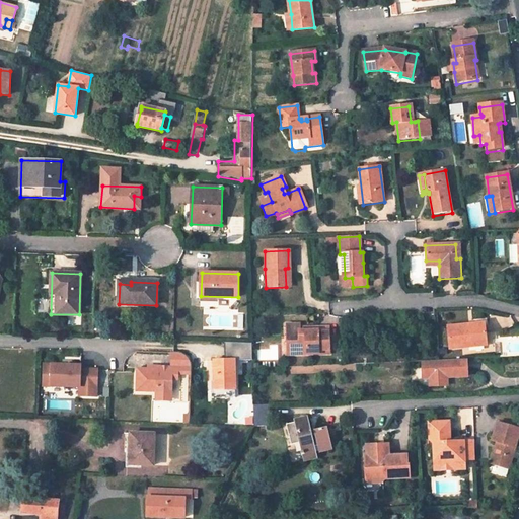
[(305,351),(317,351),(317,355),(328,355),(327,327),(317,327),(317,330),(299,330),(299,327),(299,323),(287,324),(287,336),(290,336),(290,355),(305,355),(305,351)]
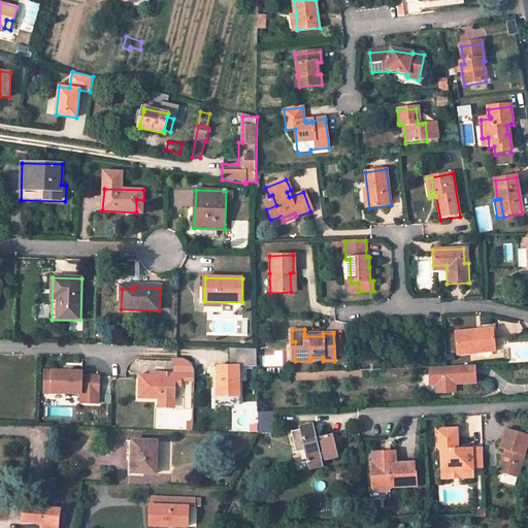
[(493,332),(477,333),(477,331),(456,333),(458,355),(494,352),(493,332)]
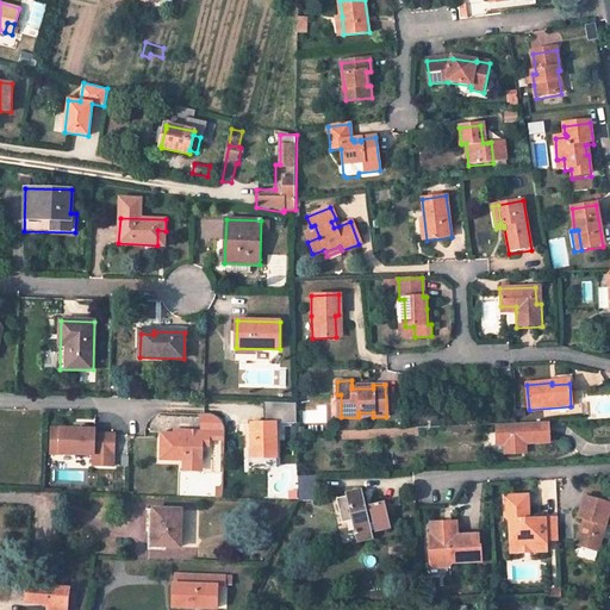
[(253,423),(253,458),(277,458),(277,423),(297,423),(297,403),(265,402),(265,423),(253,423)]
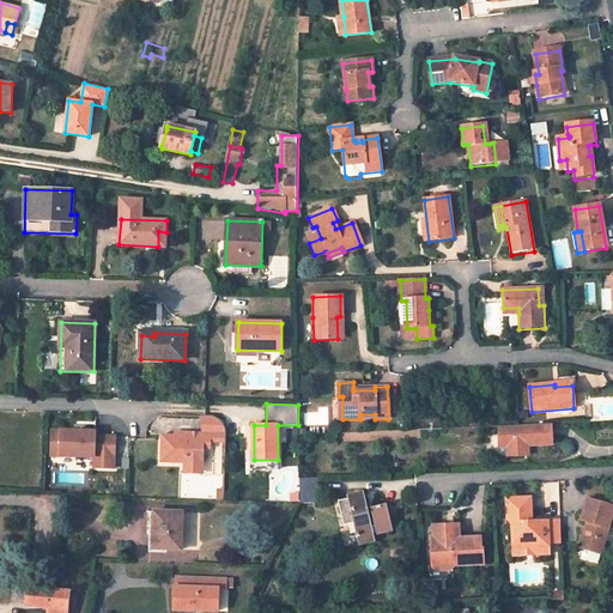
[(201,434),(218,434),(225,434),(225,429),(225,426),(224,424),(223,422),(220,419),(217,418),(200,418),(201,434)]
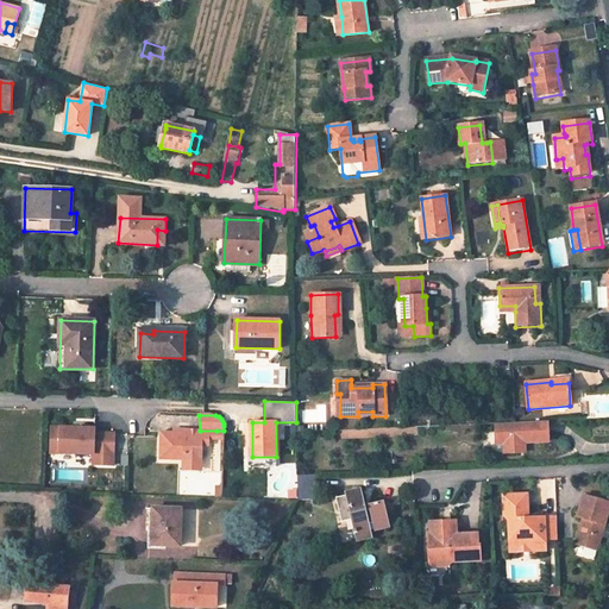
[(496,422),(497,443),(504,443),(504,452),(520,451),(520,441),(526,441),(548,440),(548,421),(496,422)]
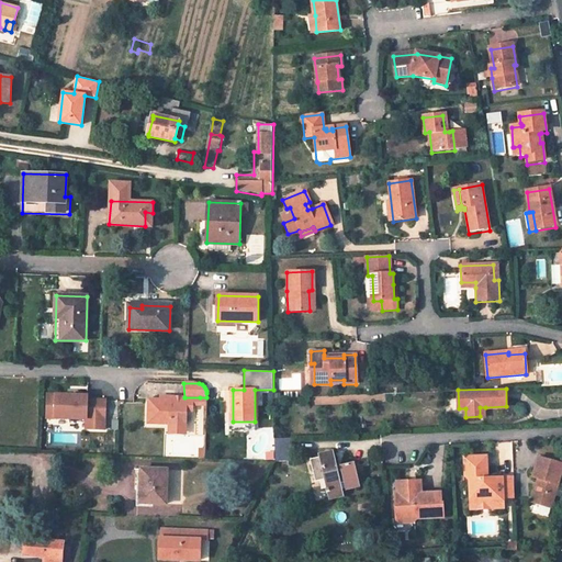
[(87,394),(46,394),(46,418),(86,418),(86,428),(104,428),(104,398),(87,398),(87,394)]
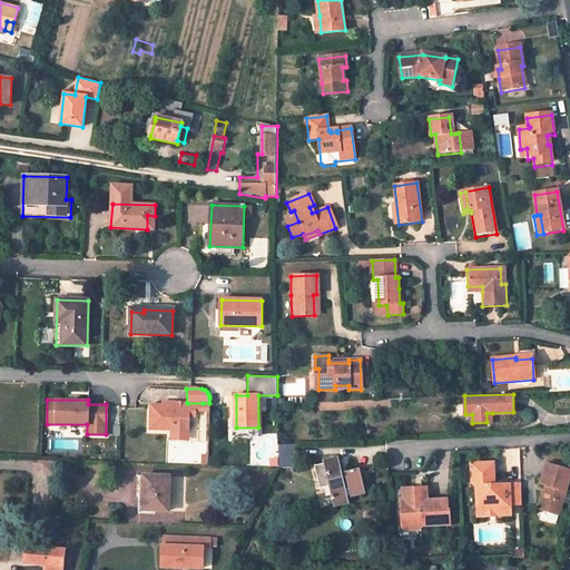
[(163,423),(173,424),(172,431),(172,432),(189,433),(189,416),(196,416),(196,411),(203,411),(203,403),(187,403),(184,402),(184,406),(177,405),(177,402),(161,402),(161,405),(150,405),(149,430),(161,430),(163,423)]
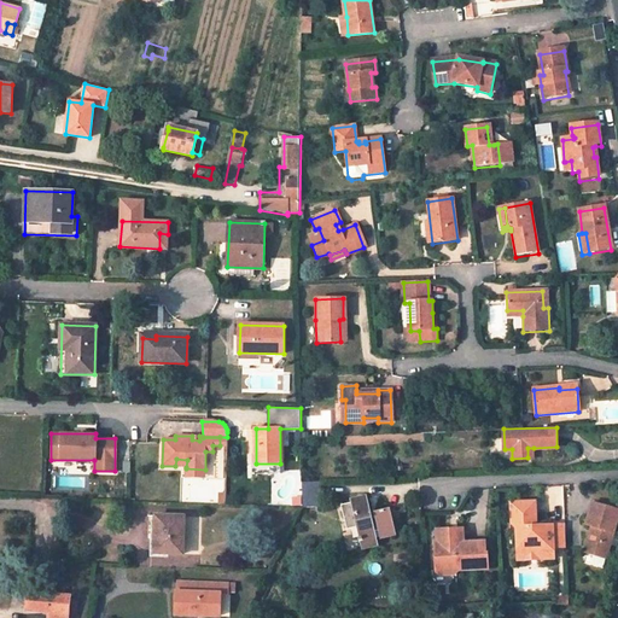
[(254,474),(280,474),(280,464),(256,464),(254,464),(254,474)]
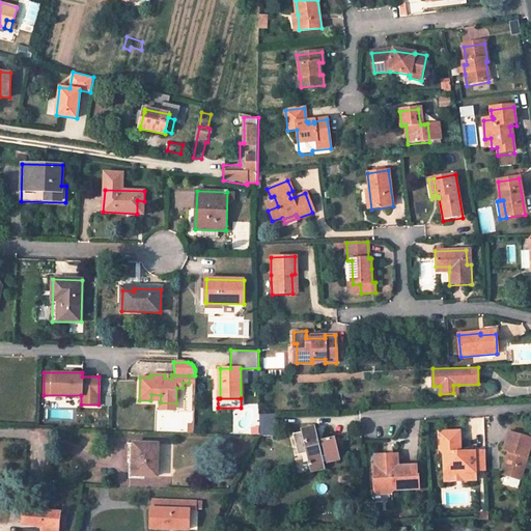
[(276,435),(275,414),(259,415),(260,436),(276,435)]
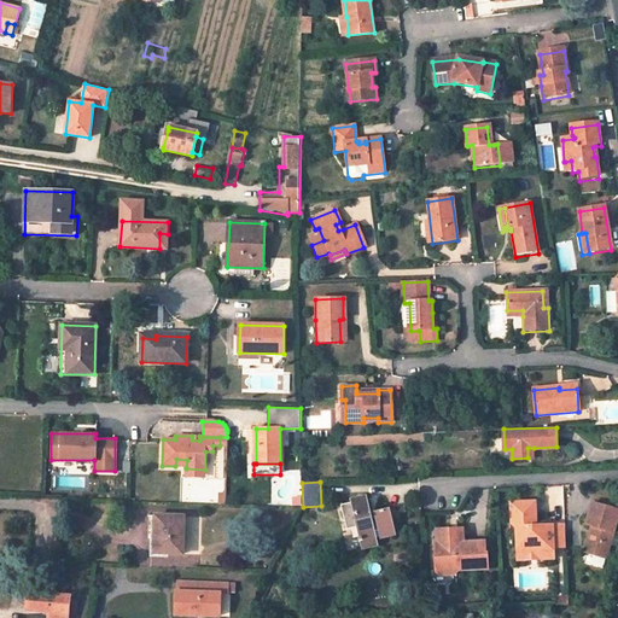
[(351,503),(342,506),(347,530),(357,528),(362,548),(378,546),(375,532),(379,531),(379,532),(395,529),(390,509),(375,513),(375,517),(372,518),(367,497),(350,501),(351,503)]
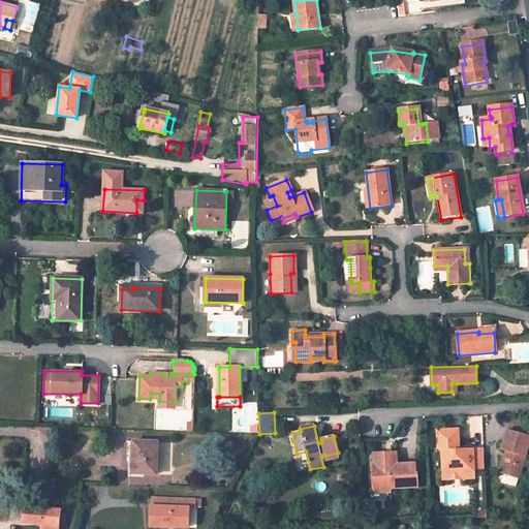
[(448,475),(461,474),(466,470),(474,470),(473,449),(468,449),(465,456),(460,456),(459,449),(458,429),(438,430),(438,449),(441,453),(442,468),(448,475)]
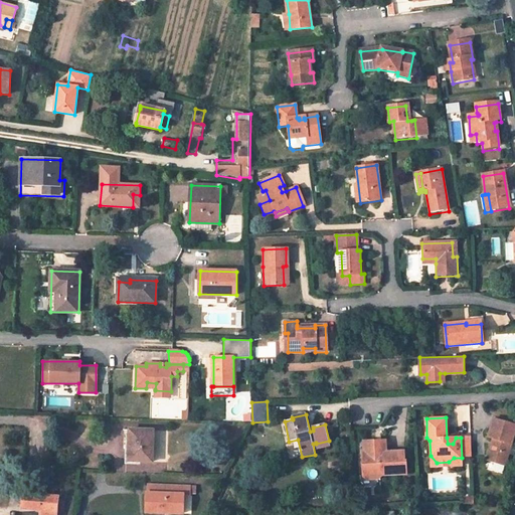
[(514,424),(493,418),(487,438),(492,440),(486,460),(505,465),(514,430),(514,424)]
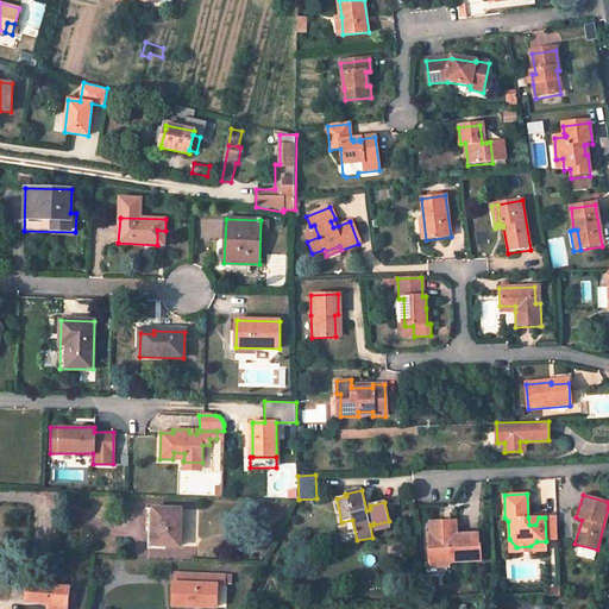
[(180,545),(181,510),(154,510),(154,522),(157,522),(156,544),(180,545)]
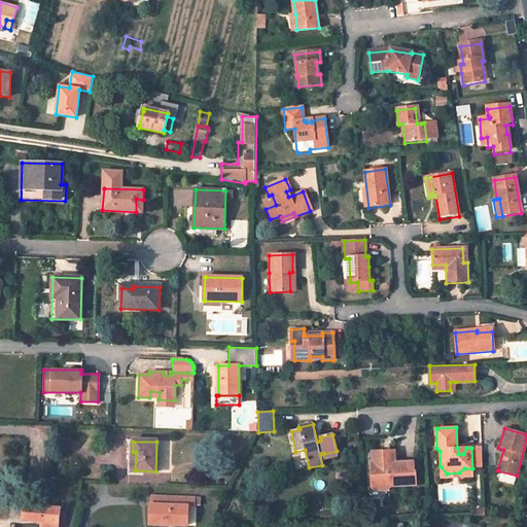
[(483,468),(482,448),(471,448),(472,468),(483,468)]
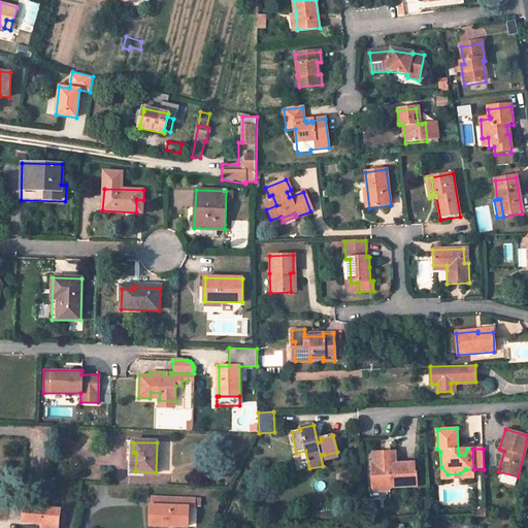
[(391,458),(397,457),(396,452),(386,453),(386,461),(391,461),(391,458)]
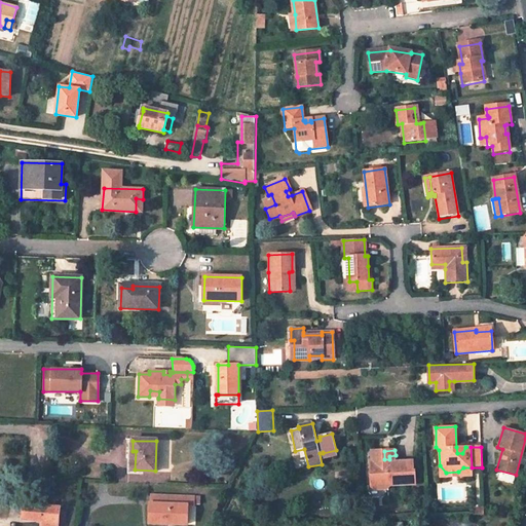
[(371,461),(372,486),(374,486),(386,485),(415,484),(414,471),(413,470),(413,461),(396,461),(396,455),(389,456),(389,459),(384,459),(384,451),(372,451),(373,461),(371,461)]
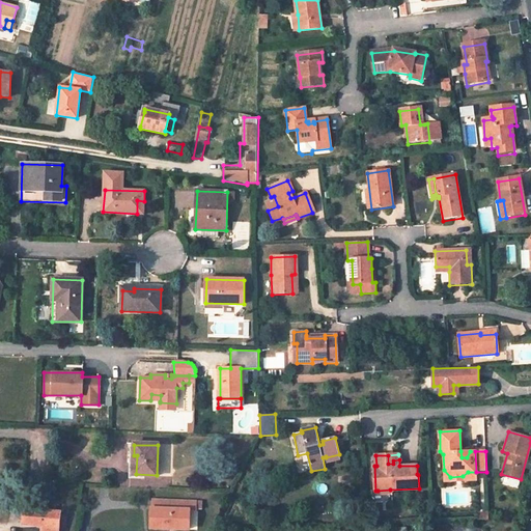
[(463,476),(450,477),(444,470),(445,483),(477,482),(476,472),(468,472),(463,476)]
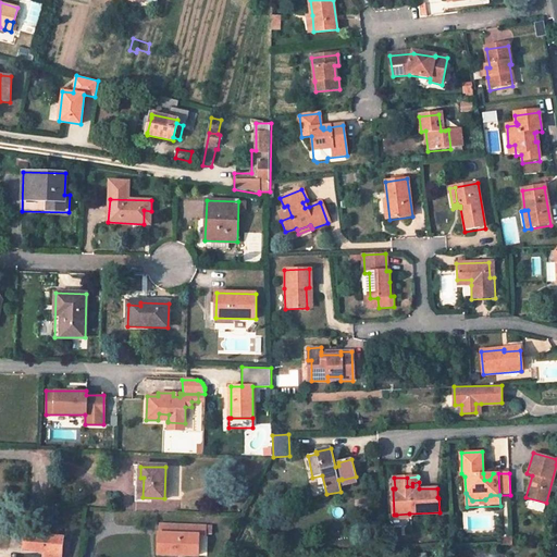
[(207,525),(162,524),(161,533),(160,533),(159,544),(165,544),(165,554),(199,555),(200,534),(207,535),(207,525)]
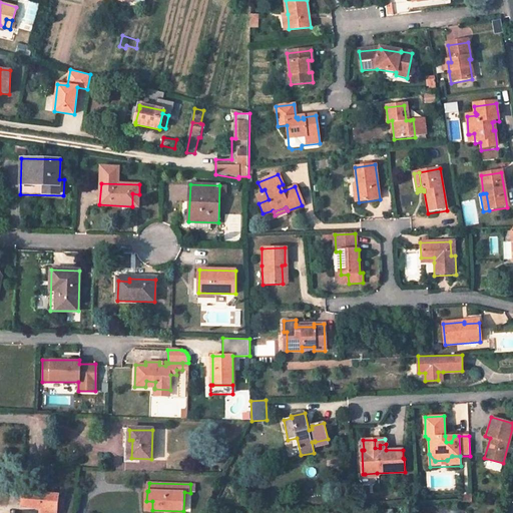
[(42,493),(23,492),(22,507),(40,509),(42,493)]
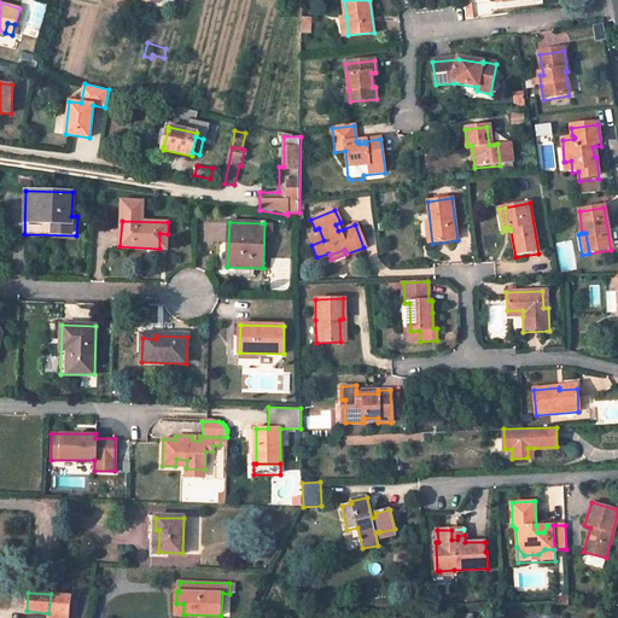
[(48,613),(47,617),(68,617),(70,596),(51,594),(48,613)]
